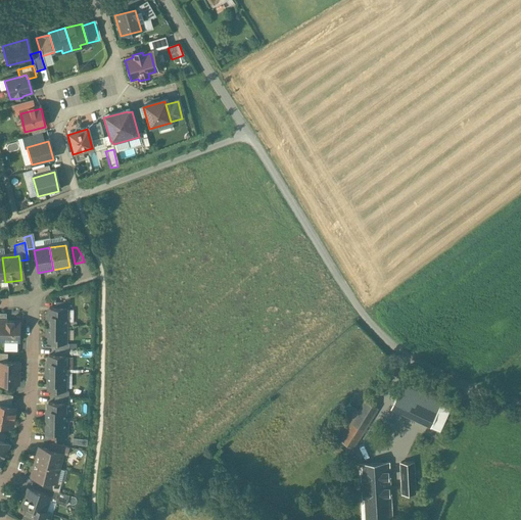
[(53,310),(47,310),(47,327),(64,328),(64,311),(53,310)]
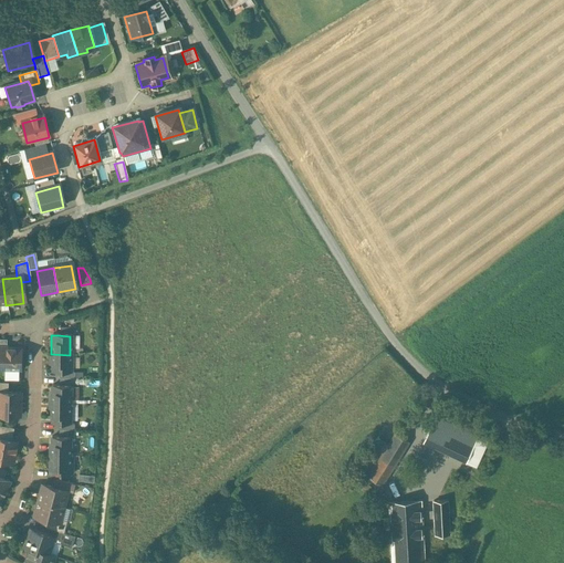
[(4,350),(0,350),(0,371),(2,371),(2,372),(11,372),(11,371),(19,372),(19,363),(17,362),(17,351),(4,350)]
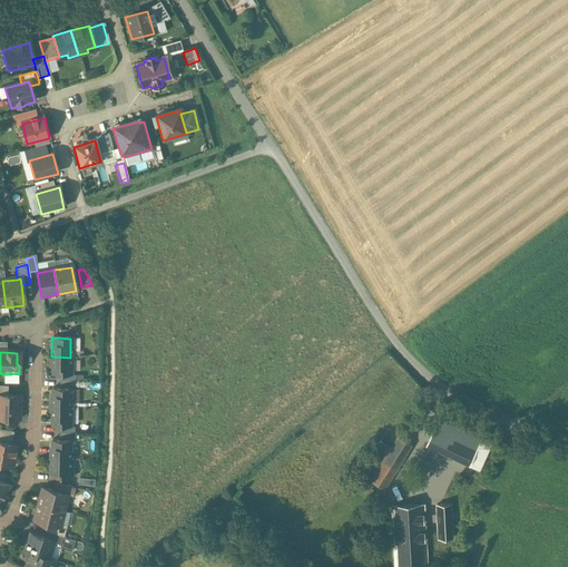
[(70,358),(51,357),(51,377),(70,377),(70,358)]
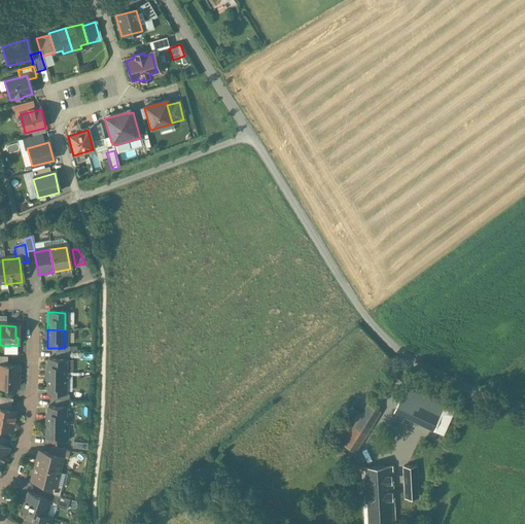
[(64,360),(47,360),(46,378),(64,378),(64,360)]
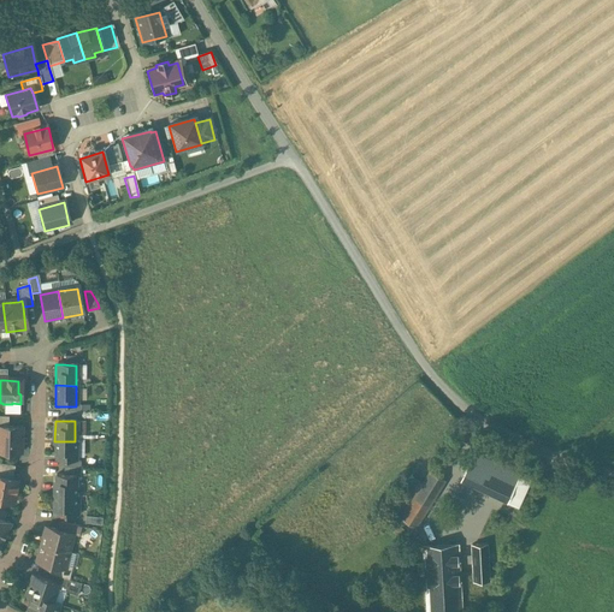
[(6,429),(0,428),(0,453),(18,455),(19,441),(17,439),(17,429),(6,429)]
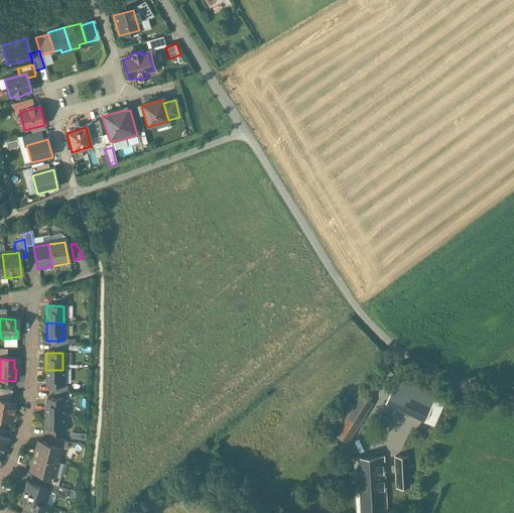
[(62,370),(45,370),(45,387),(62,387),(62,370)]
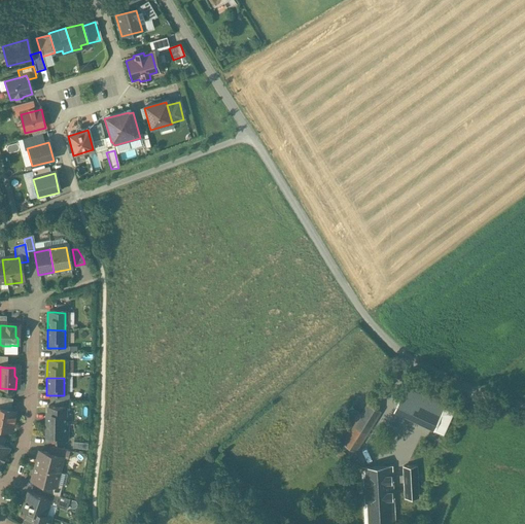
[(441,409),(404,391),(393,414),(430,430),(441,409)]
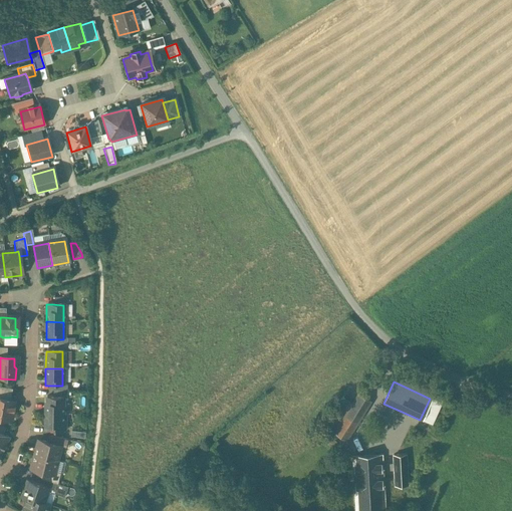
[(11,391),(0,388),(0,401),(9,403),(11,391)]
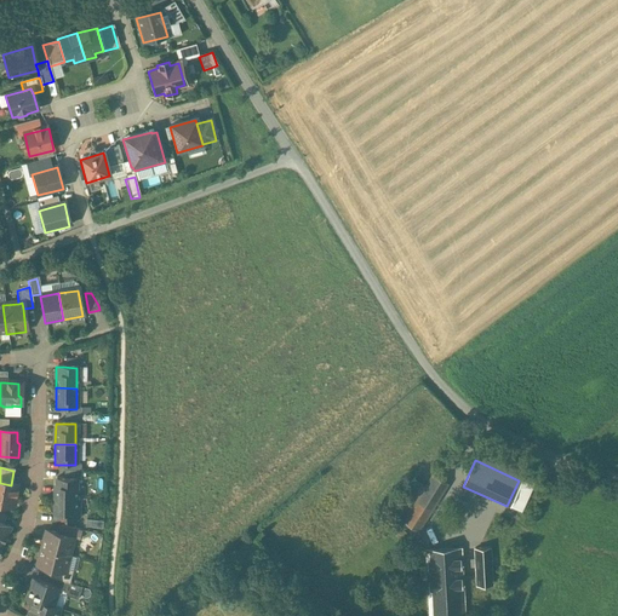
[(423,489),(401,524),(416,533),(445,487),(430,477),(423,489)]
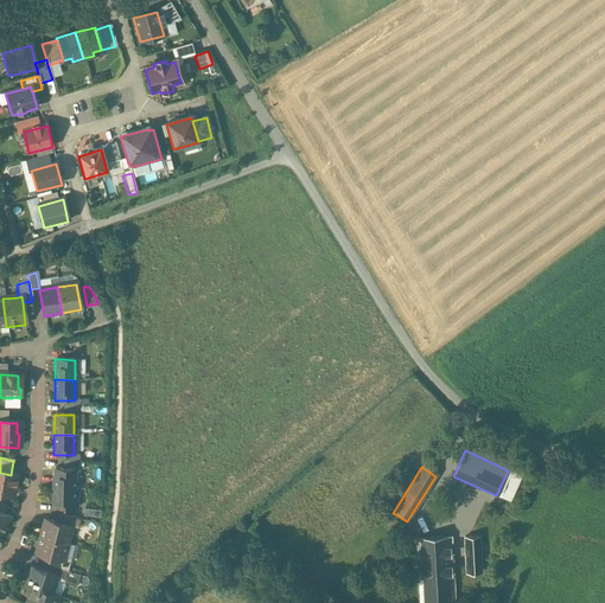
[(74,470),(53,469),(53,489),(74,491),(74,470)]
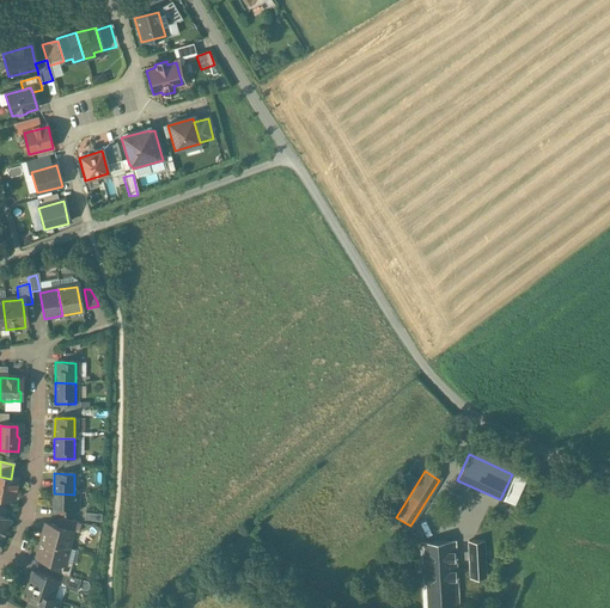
[(0,498),(12,501),(16,479),(11,479),(0,477),(0,498)]
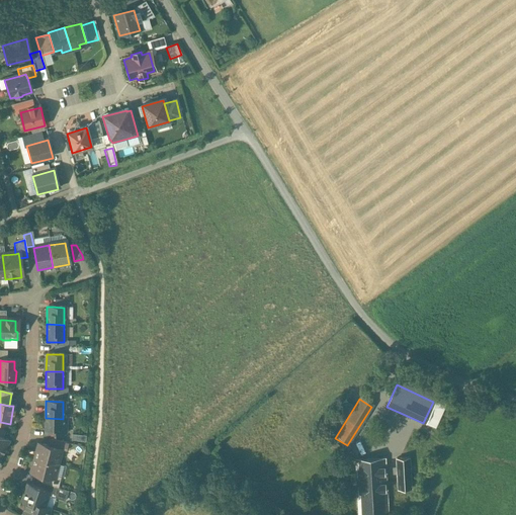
[(344,404),(326,432),(335,438),(353,409),(344,404)]
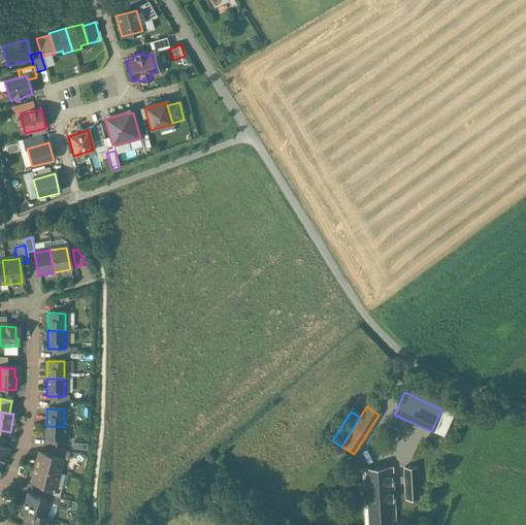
[(46,426),(44,426),(44,441),(56,441),(56,444),(66,444),(66,427),(64,427),(46,426)]
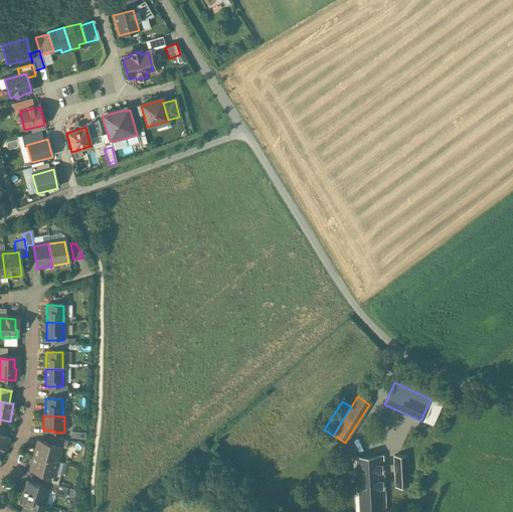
[(333,436),(330,441),(324,437),(323,439),(321,438),(318,442),(329,450),(328,451),(331,454),(331,453),(337,456),(345,443),(333,436)]
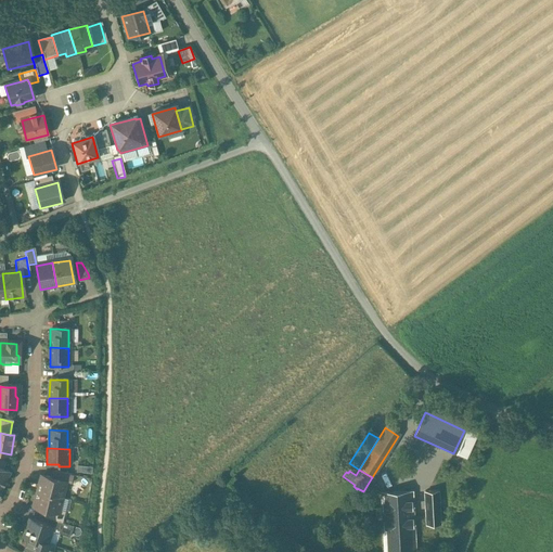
[(72,477),(52,473),(51,479),(64,484),(69,486),(72,477)]
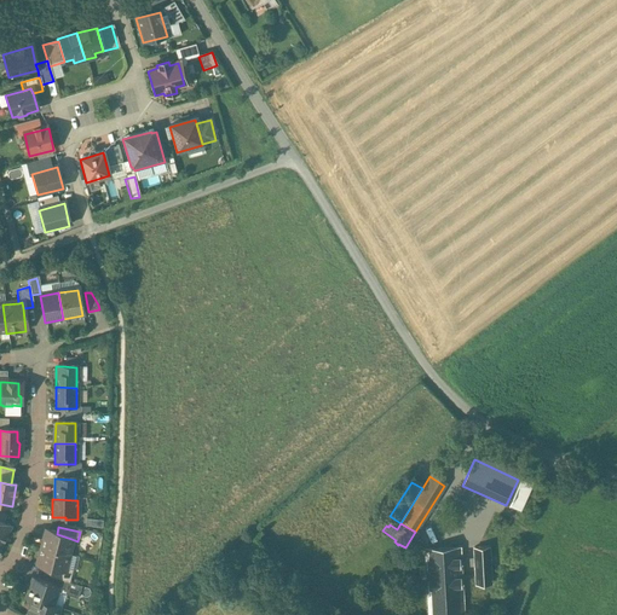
[(57,534),(45,532),(40,549),(67,556),(71,539),(57,534)]
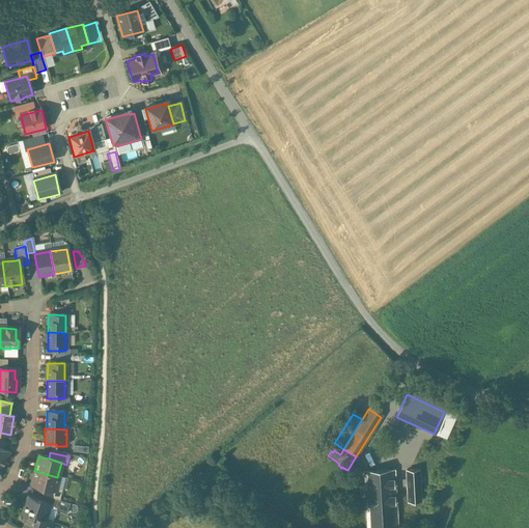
[(57,477),(34,471),(33,471),(30,487),(43,490),(54,493),(55,489),(58,477),(57,477)]
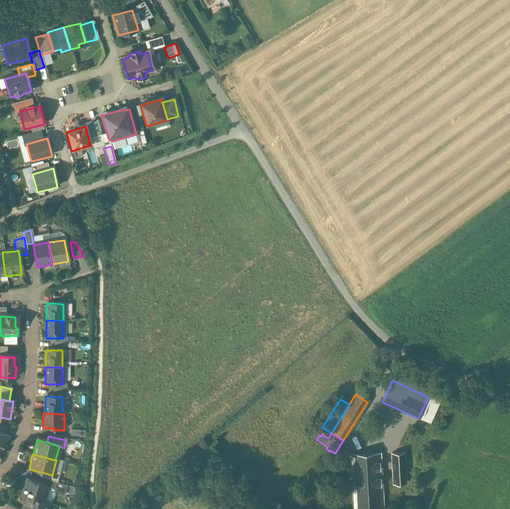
[(403,455),(390,455),(392,483),(392,485),(404,484),(403,455)]
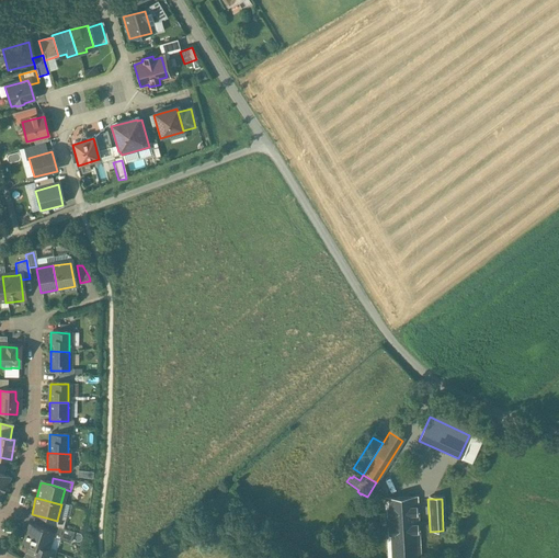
[(413,500),(385,501),(386,530),(415,528),(414,520),(413,500)]
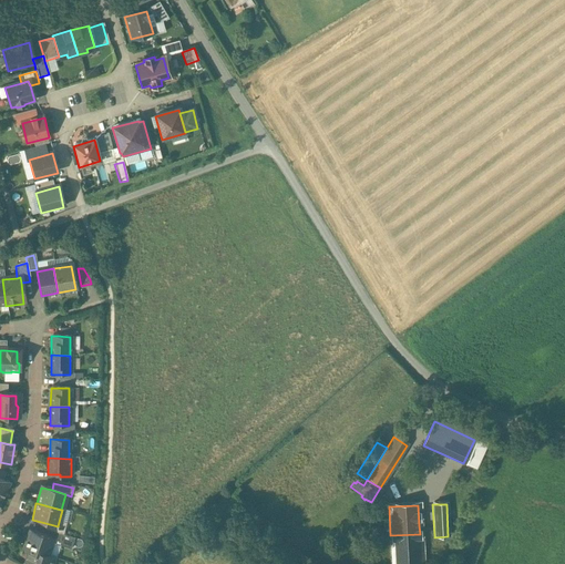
[(59,522),(58,526),(45,523),(44,531),(57,534),(62,536),(64,524),(59,522)]
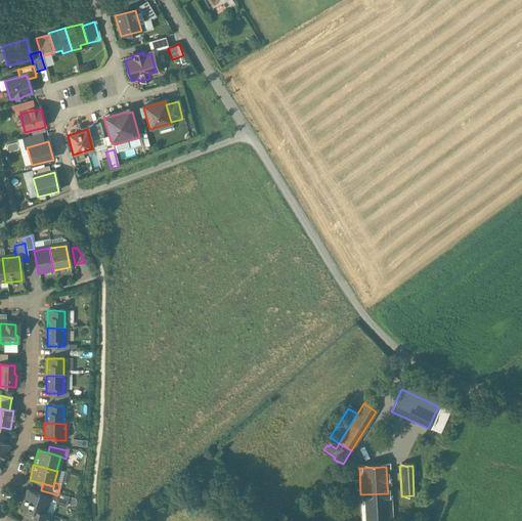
[(398,484),(387,485),(388,493),(388,495),(401,494),(400,485),(398,484)]
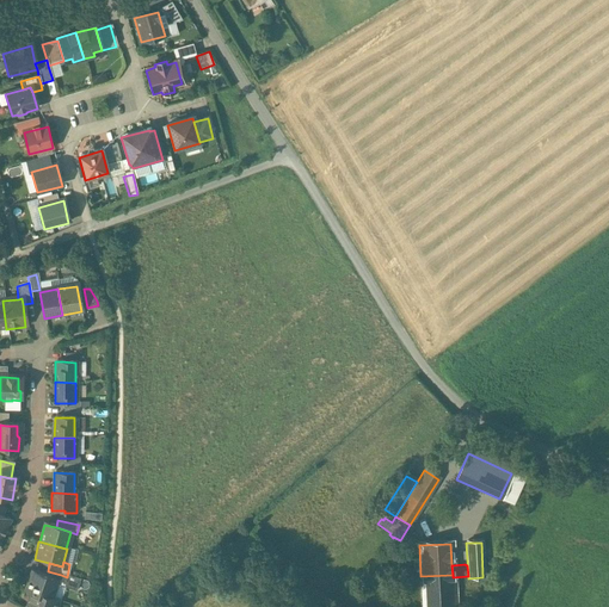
[(56,582),(30,573),(24,592),(30,594),(31,593),(50,600),(56,582)]
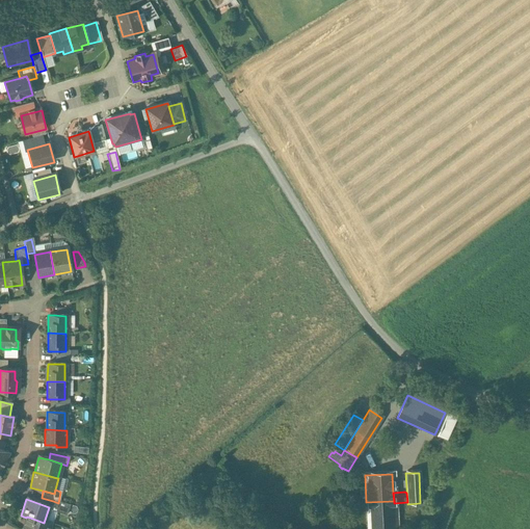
[(58,503),(53,501),(50,511),(64,517),(69,506),(58,503)]
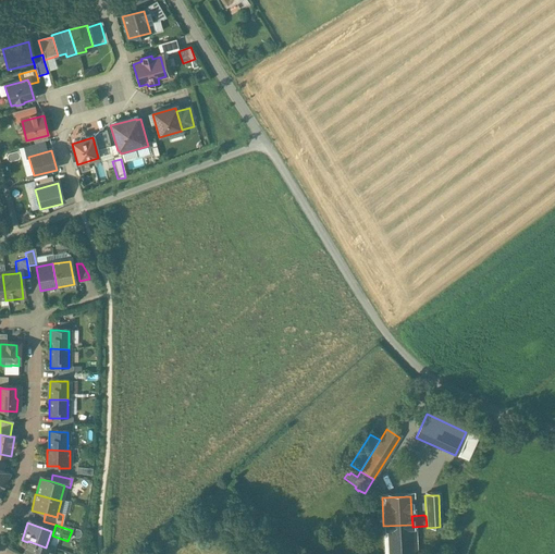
[(412,525),(383,526),(384,538),(385,553),(415,553),(414,538),(412,527),(412,525)]
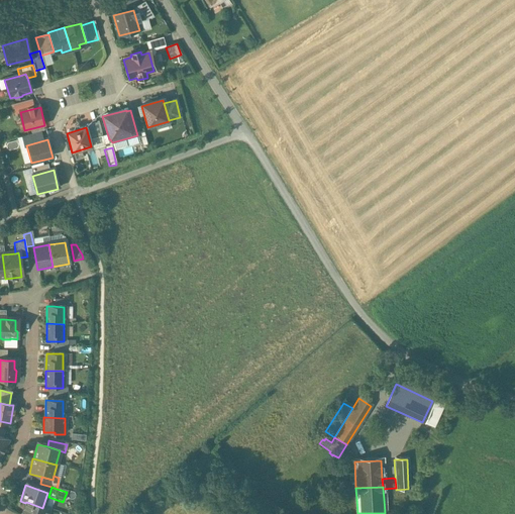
[(42,508),(26,502),(25,503),(23,509),(24,512),(24,513),(46,513),(48,509),(42,508)]
